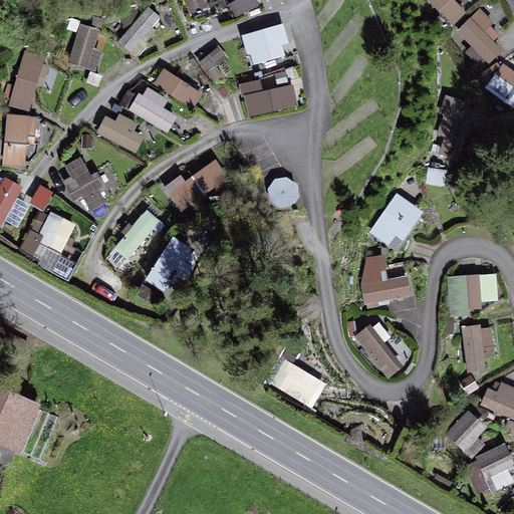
[(210,0),(183,0),(188,13),(212,6),(210,0)]
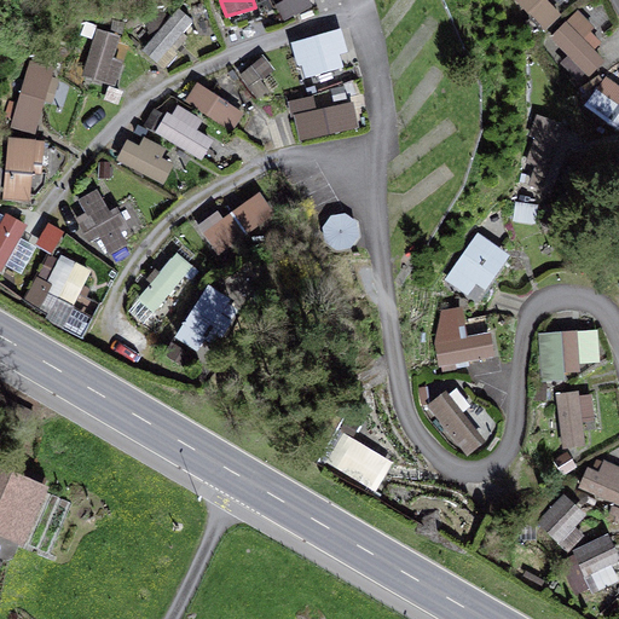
[(282,0),(288,17),(311,10),(306,0),(282,0)]
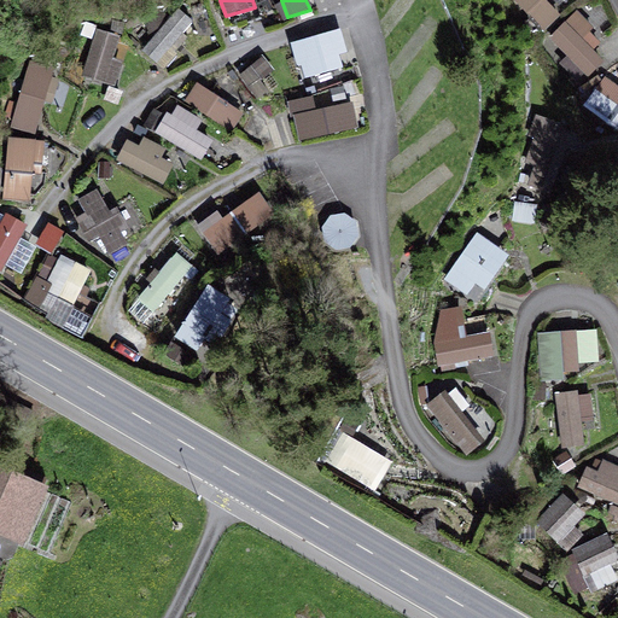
[(548,0),(517,0),(542,33),(561,18),(548,0)]
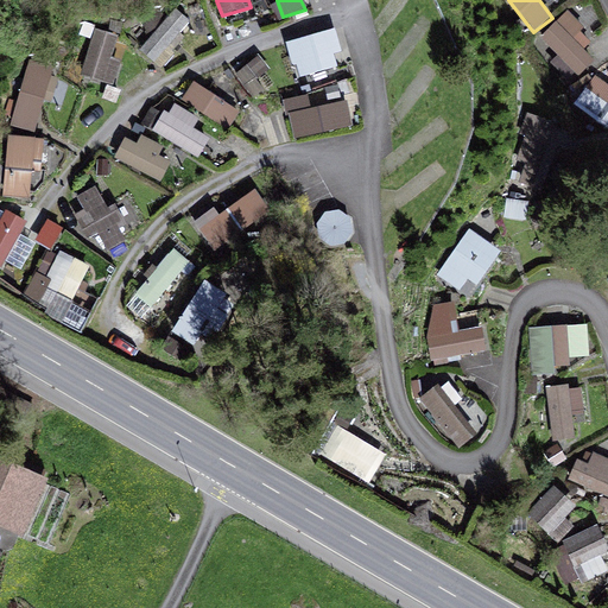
[(160,65),(195,21),(176,7),(141,50),(160,65)]
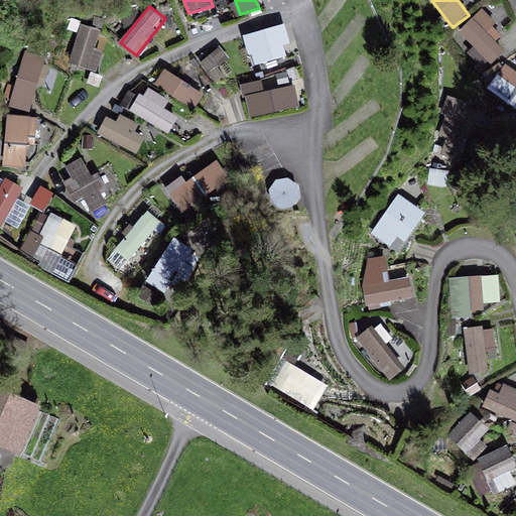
[(510,50),(485,11),(459,27),(483,67),(510,50)]
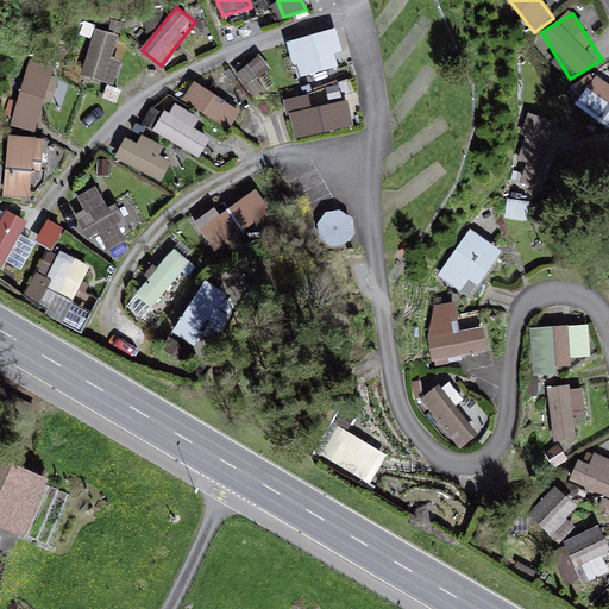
[(333,29),(289,41),(300,79),(314,75),(316,83),(346,75),(333,29)]
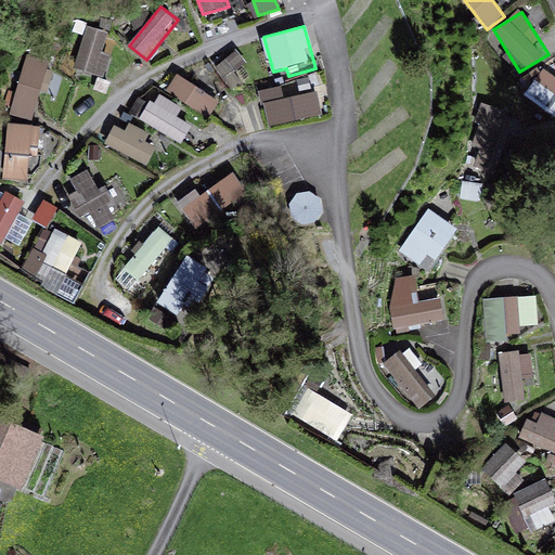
[(87,27),(74,68),(105,78),(119,38),(87,27)]
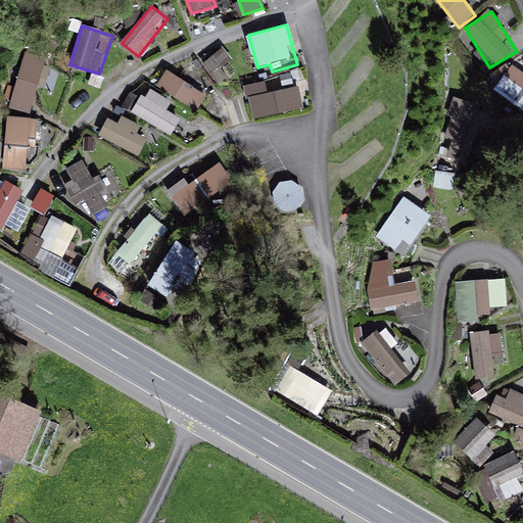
[(205,63),(218,82),(235,69),(223,51),(205,63)]
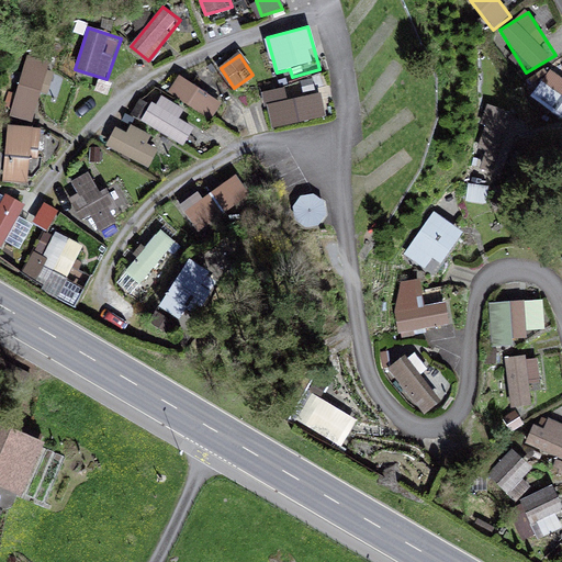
[(37,122),(48,62),(23,57),(12,117),(37,122)]
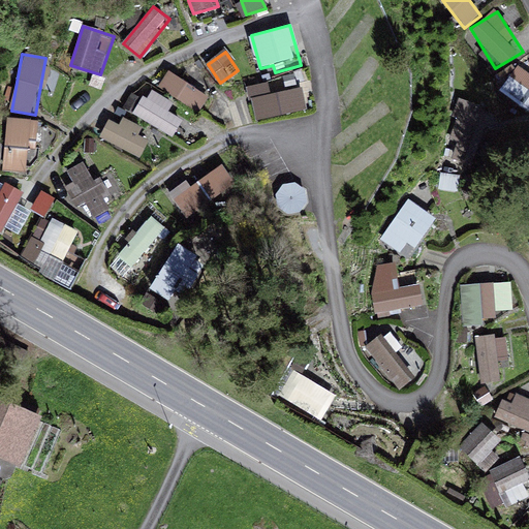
[(528,70),(520,64),(501,92),(528,110),(528,70)]
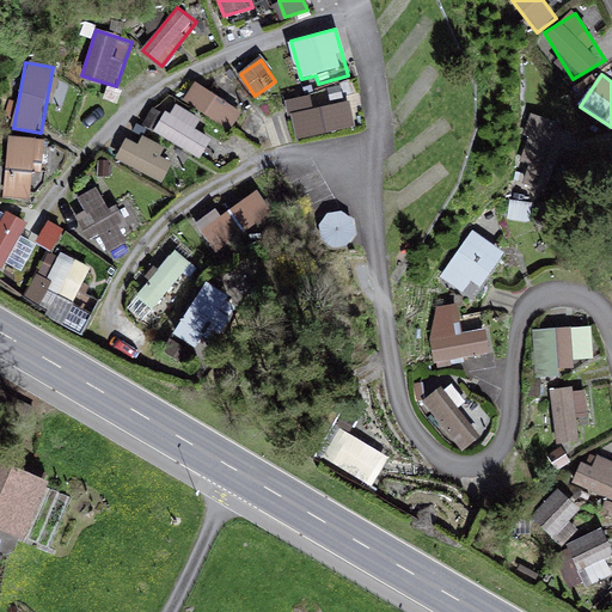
[(234,127),(244,106),(193,84),(184,104),(234,127)]
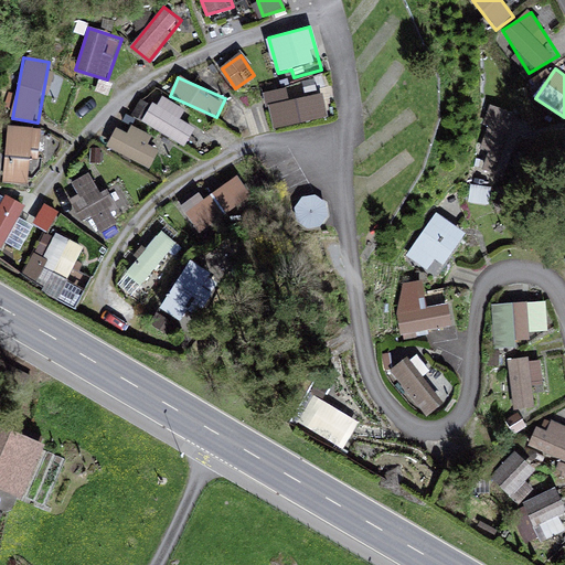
[(270,127),(328,120),(326,95),(289,99),(288,89),(266,92),(270,127)]
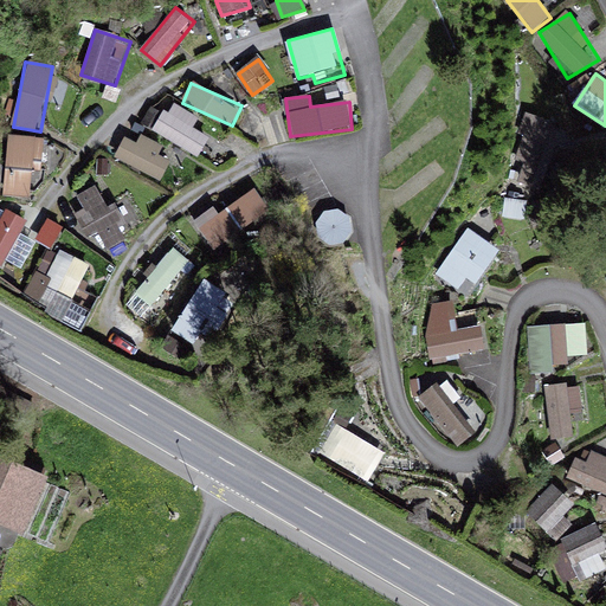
[(169,105),(155,131),(204,158),(218,131),(169,105)]
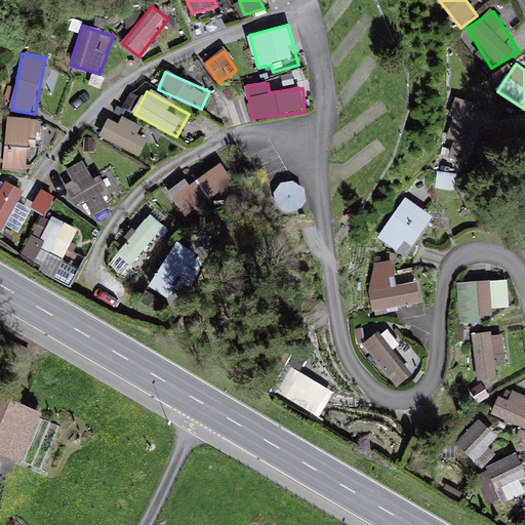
[(454,99),(440,170),(468,175),(482,105),(454,99)]
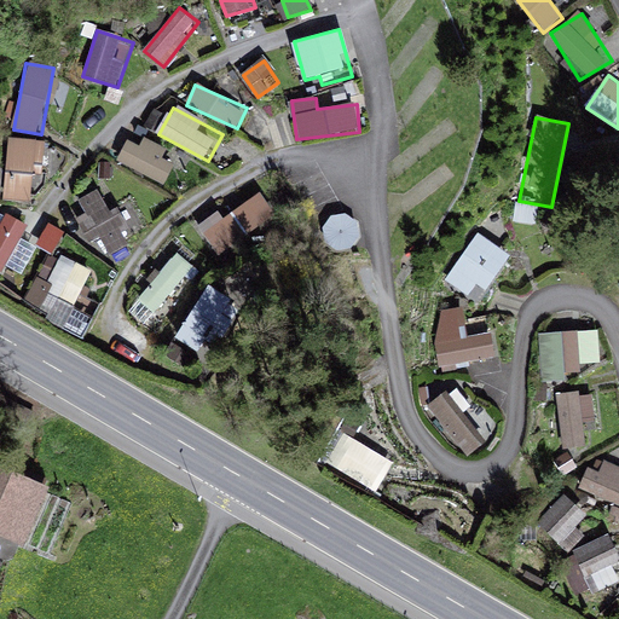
[(32,204),(45,143),(13,136),(0,198),(32,204)]
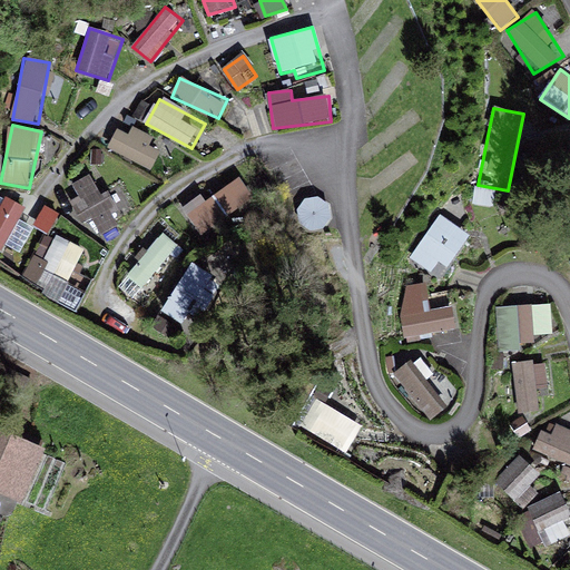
[(119,125),(108,150),(154,172),(165,146),(119,125)]
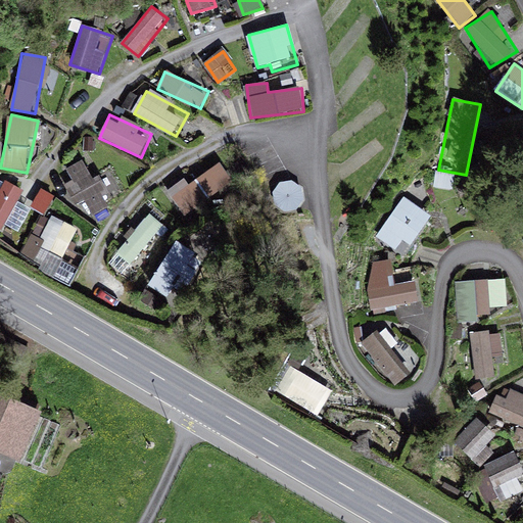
[(102,192),(117,187),(112,172),(93,180),(86,160),(66,168),(85,215),(108,206),(102,192)]
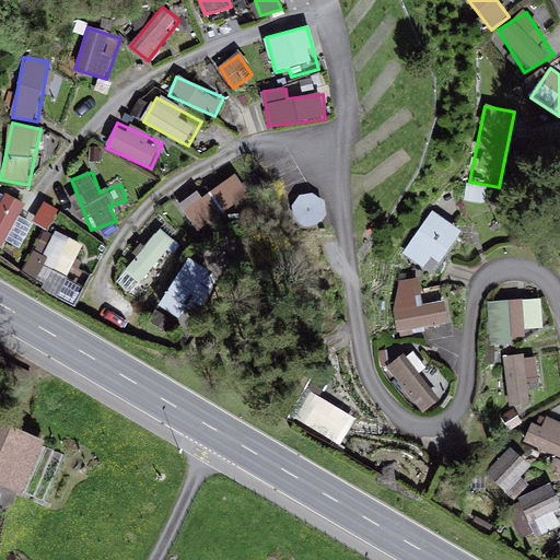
[(236,173),(182,206),(194,226),(249,194),(236,173)]
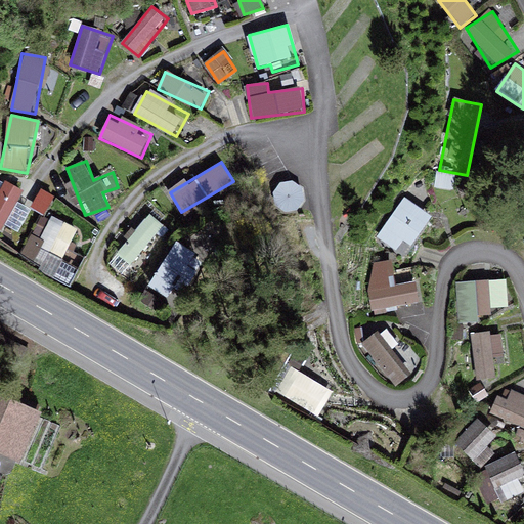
[(0,177),(0,229),(3,231),(25,191),(0,177)]
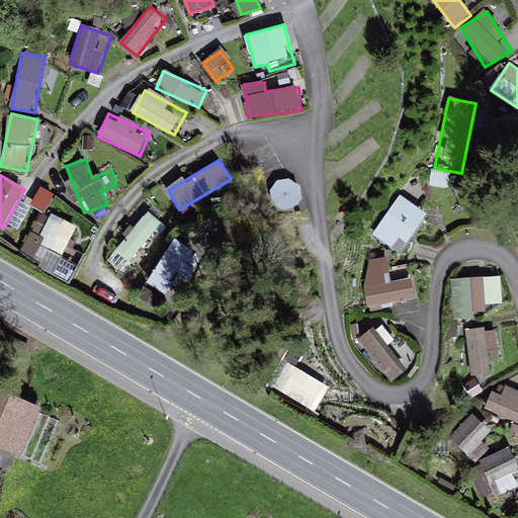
[(272,185),(277,210),(303,204),(297,180),(272,185)]
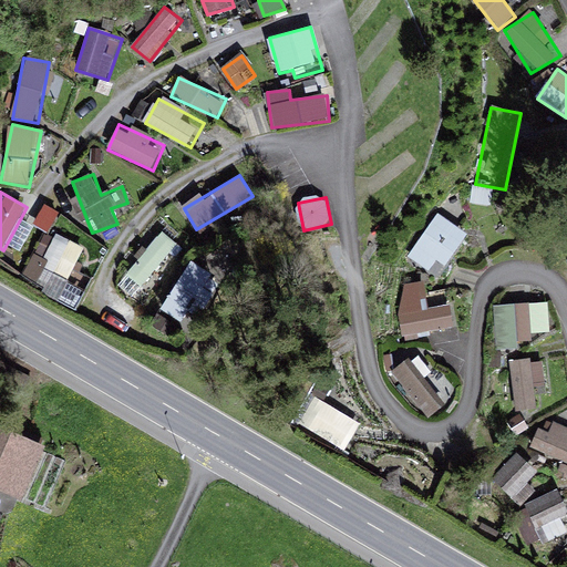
[(37,227),(52,233),(59,212),(43,206),(37,227)]
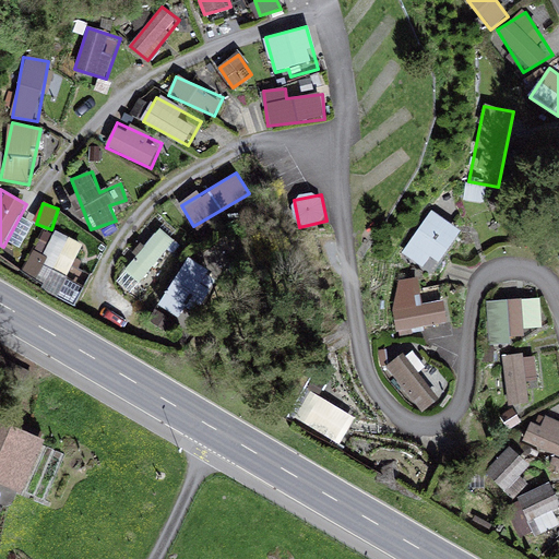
[(403,254),(432,274),(462,230),(432,210),(403,254)]
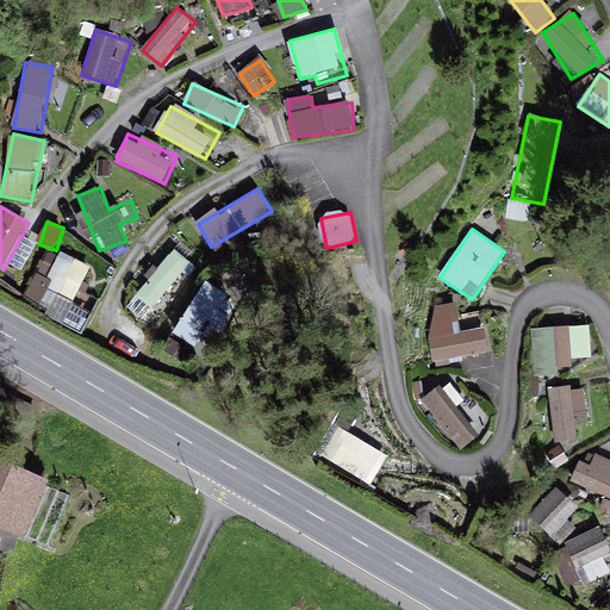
[(75,302),(92,268),(50,247),(25,296),(42,304),(50,288),(75,302)]
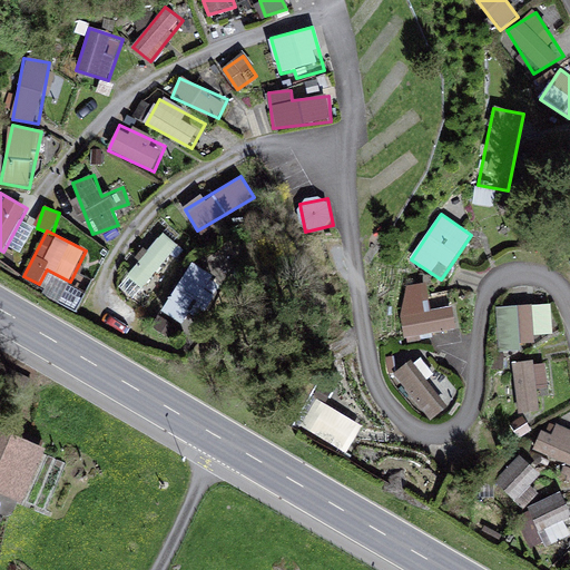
[(163,232),(119,288),(136,302),(180,244),(163,232)]
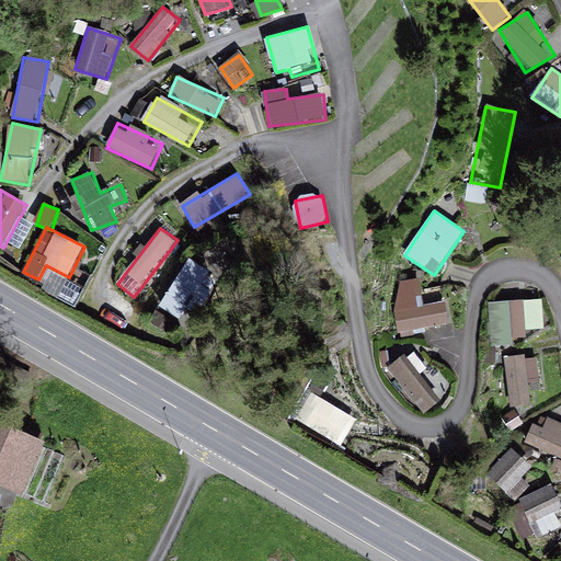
[(192,244),(151,324),(185,341),(226,261),(192,244)]
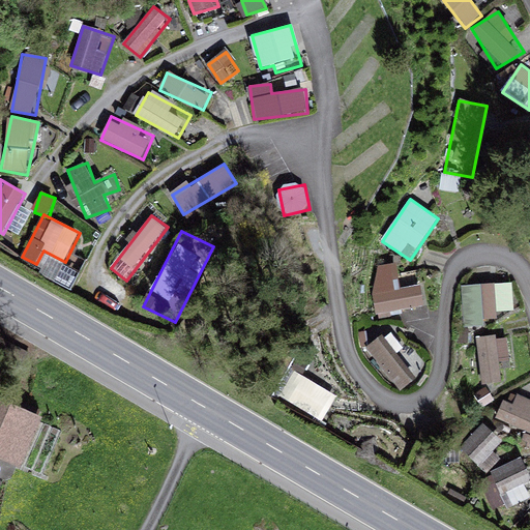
[(42,253),(36,265),(56,274),(62,262),(42,253)]
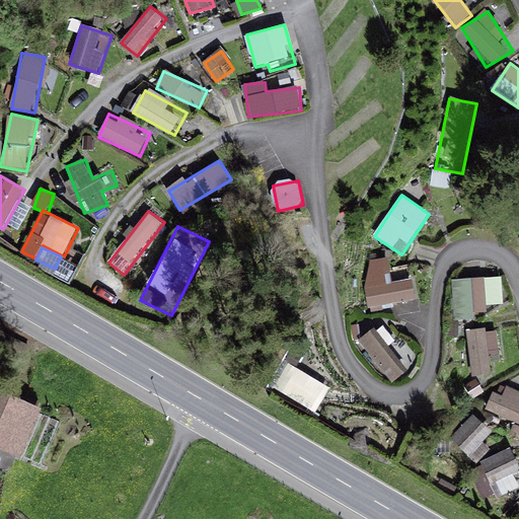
[(370,307),(420,300),(416,277),(389,281),(386,258),(364,263),(370,307)]
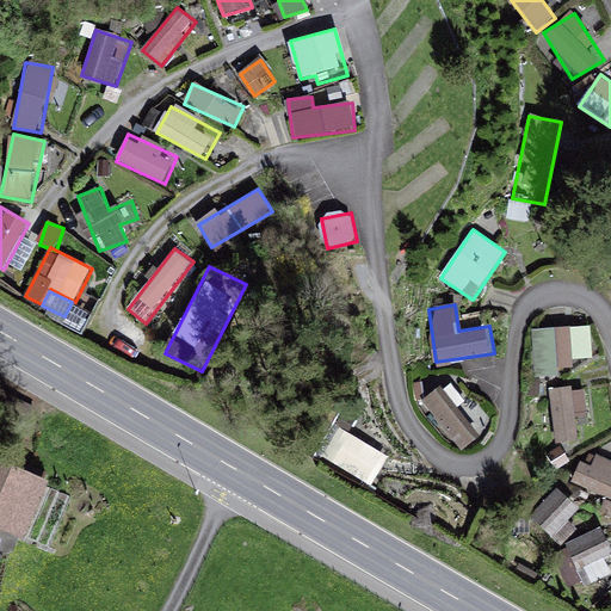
[(574,358),(593,357),(591,323),(534,328),(536,374),(575,371),(574,358)]
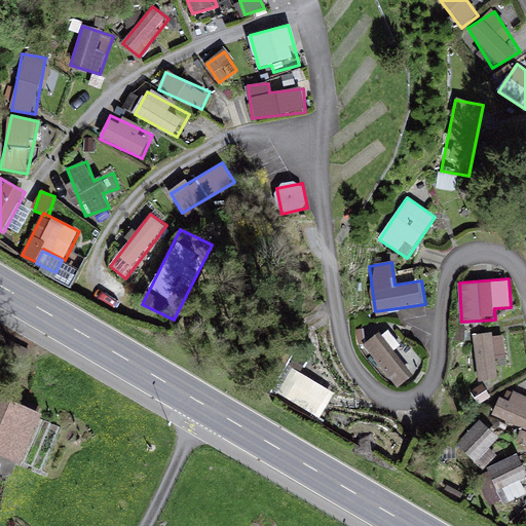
[(399,388),(415,375),(396,350),(401,346),(386,328),(365,346),(399,388)]
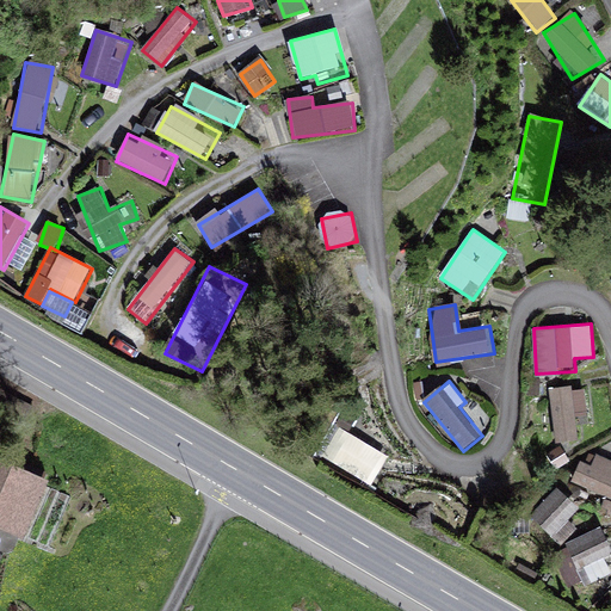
[(586,386),(551,388),(555,443),(578,442),(576,414),(587,413),(586,386)]
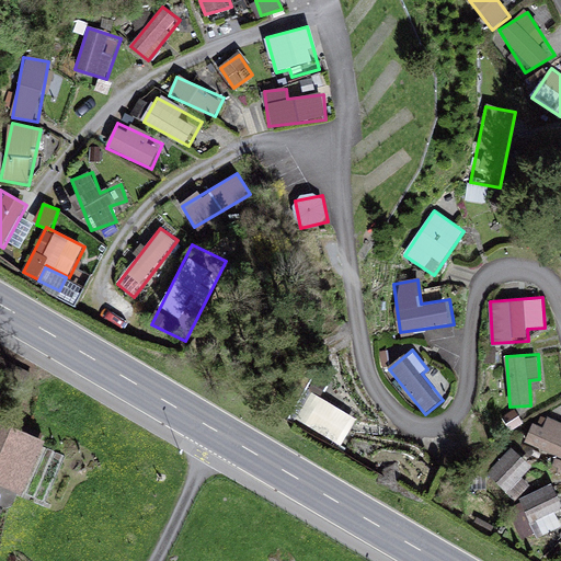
[(525,444),(560,457),(560,428),(535,419),(525,444)]
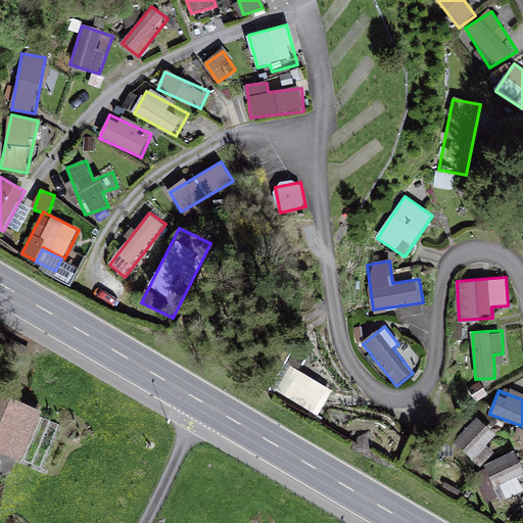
[(0,399),(0,450),(17,459),(36,416),(0,399)]
